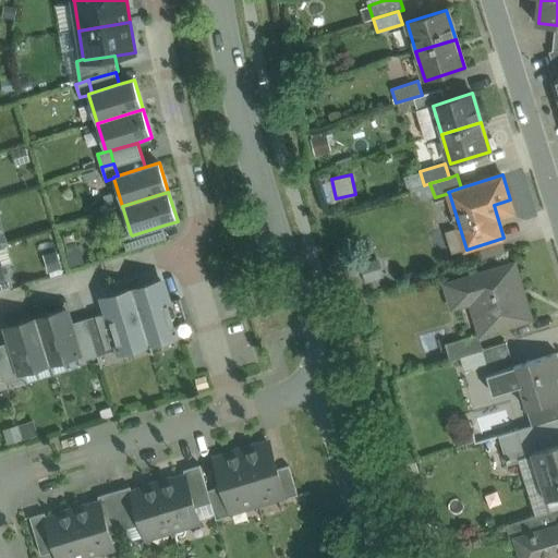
[(162,226),(135,234),(140,246),(167,238),(162,226)]
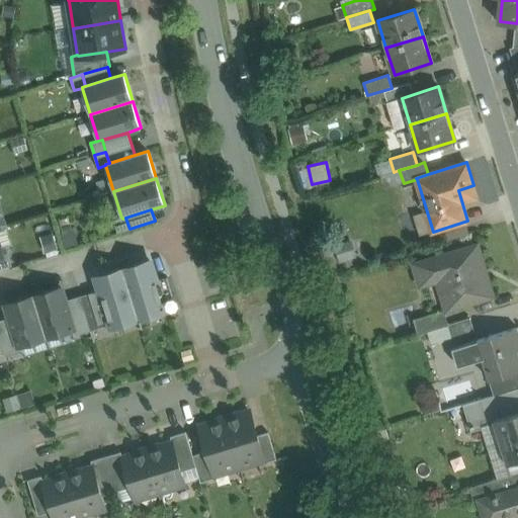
[(121,218),(114,220),(117,233),(130,229),(125,218),(122,219),(121,218)]
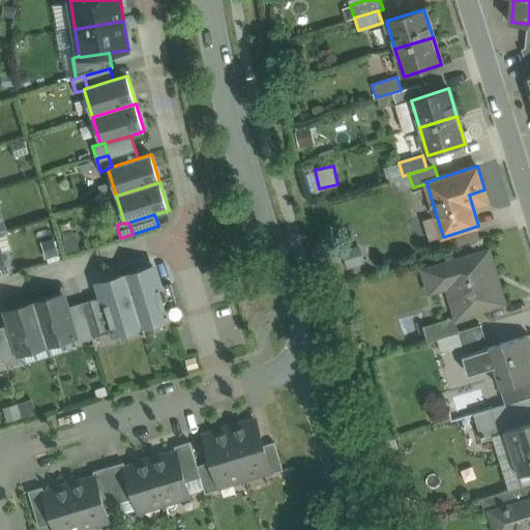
[(75,237),(64,240),(68,252),(78,249),(75,237)]
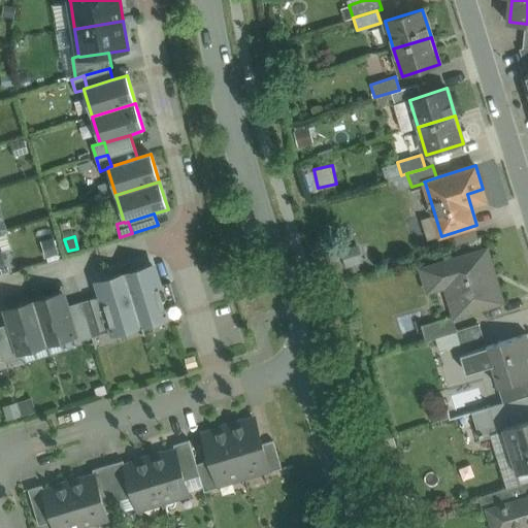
[(57,254),(52,239),(41,242),(46,257),(57,254)]
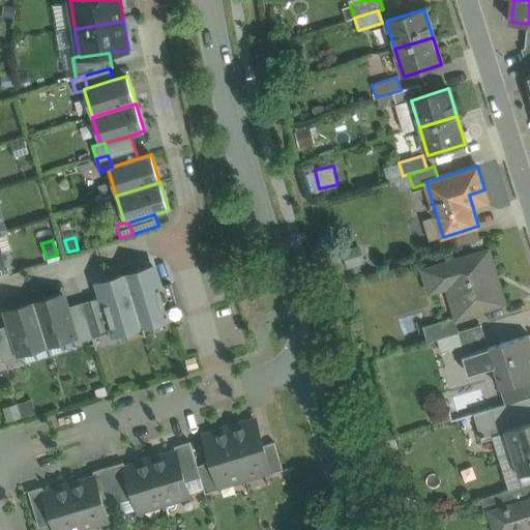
[(490,249),(423,270),(431,293),(454,286),(464,316),(506,302),(490,249)]
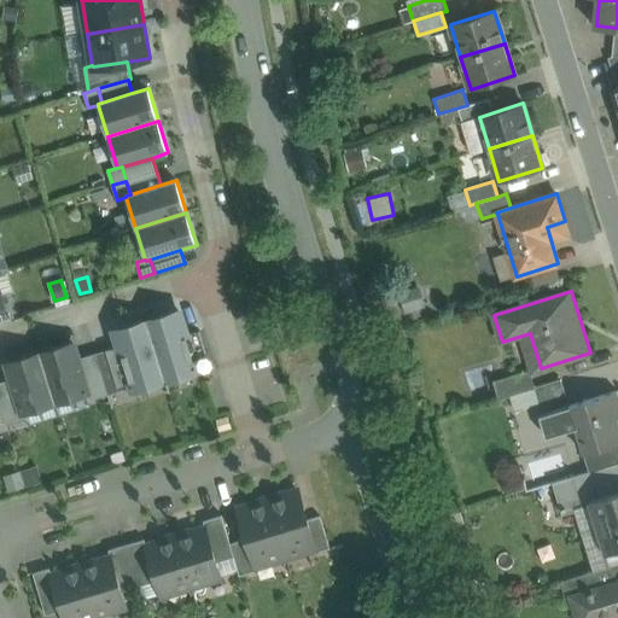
[(0,304),(0,305),(0,320),(12,316),(7,302),(0,303),(0,304)]
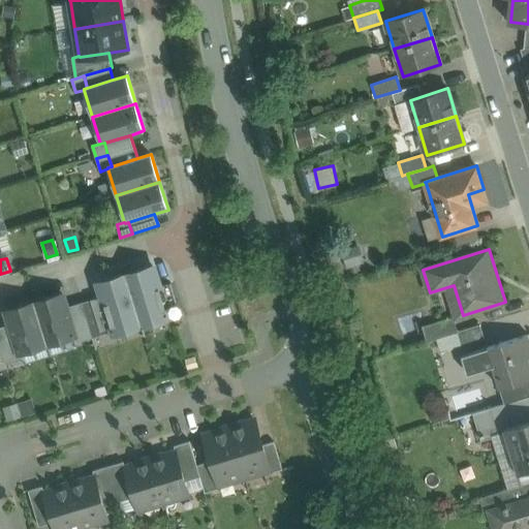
[(153,267),(126,275),(142,325),(167,317),(168,317),(159,286),(153,267)]
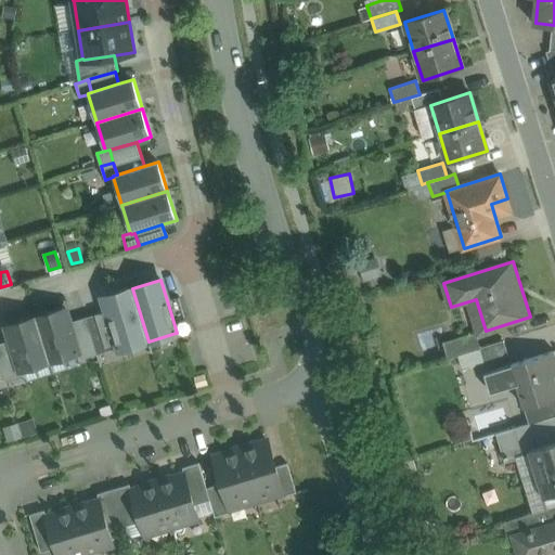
[(132,288),(104,297),(107,310),(119,348),(119,350),(149,341),(132,288)]
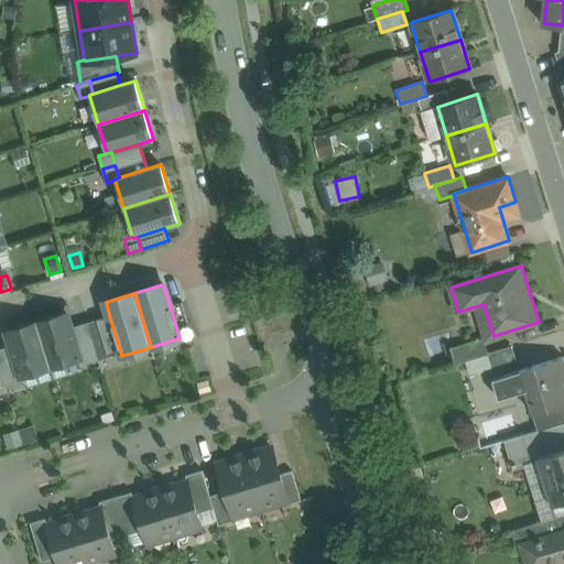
[(182,302),(170,305),(180,338),(179,338),(179,339),(193,335),(182,302)]
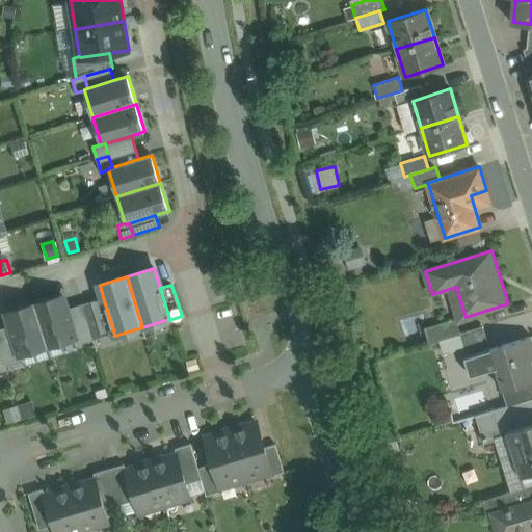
[(451,316),(458,314),(453,292),(446,293),(451,316)]
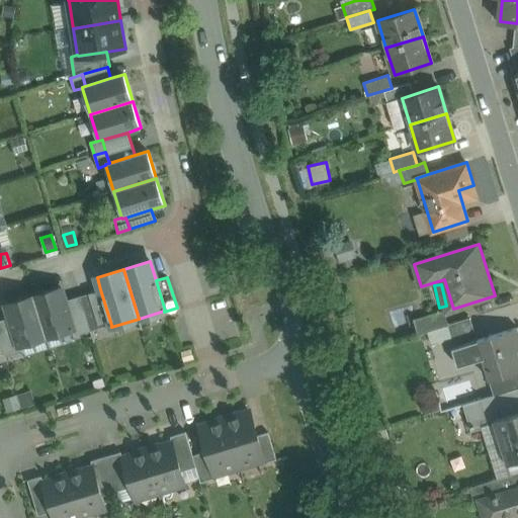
[(61,288),(33,296),(47,337),(72,329),(73,329),(65,300),(61,288)]
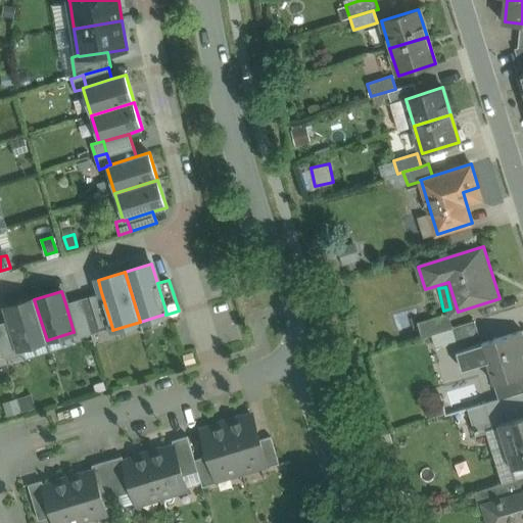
[(101,292),(81,298),(92,334),(112,328),(101,292)]
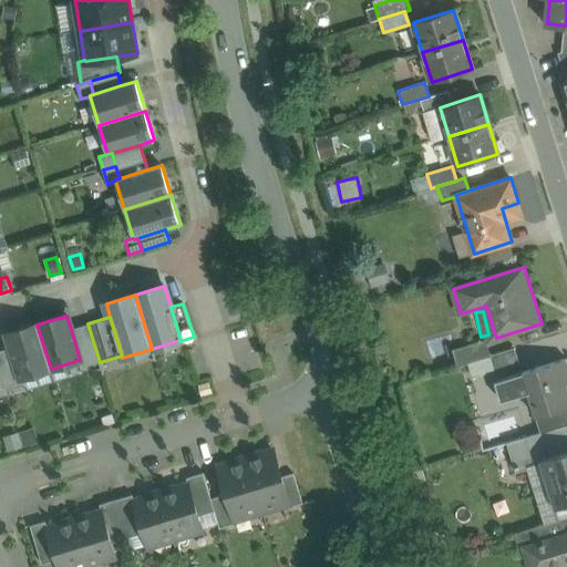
[(88,323),(71,329),(80,360),(79,360),(81,368),(100,362),(88,323)]
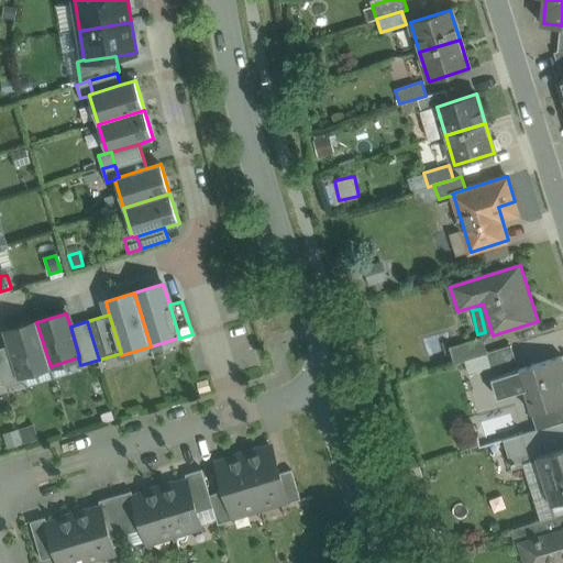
[(36,322),(8,331),(11,345),(21,375),(22,375),(51,366),(36,322)]
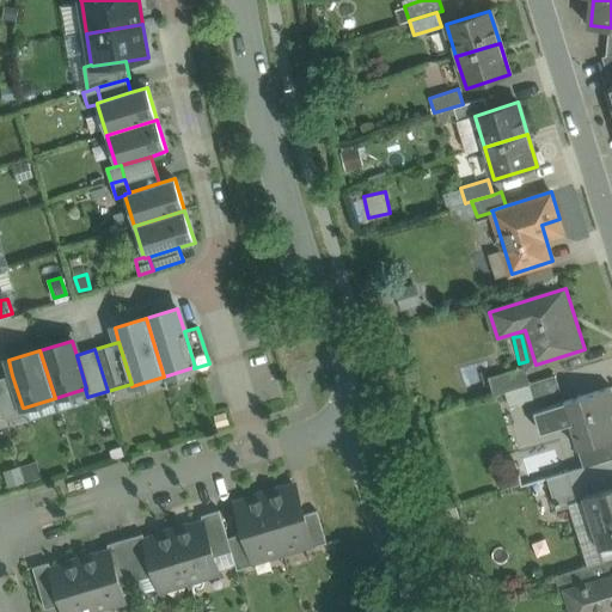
[(526,367),(489,378),(495,396),(530,385),(530,384),(532,384),(531,383),(526,367)]
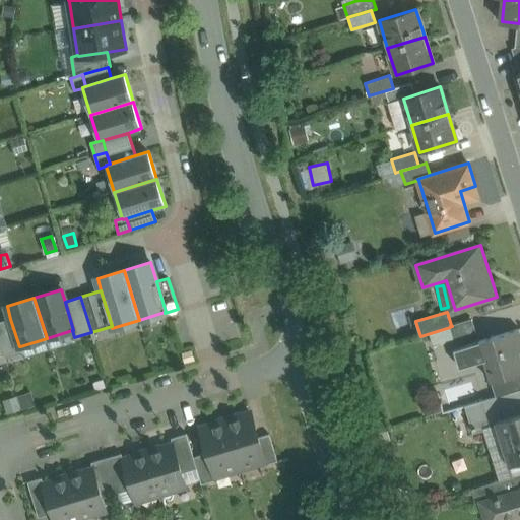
[(10,319),(0,321),(0,339),(6,359),(22,353),(20,346),(19,346),(10,319)]
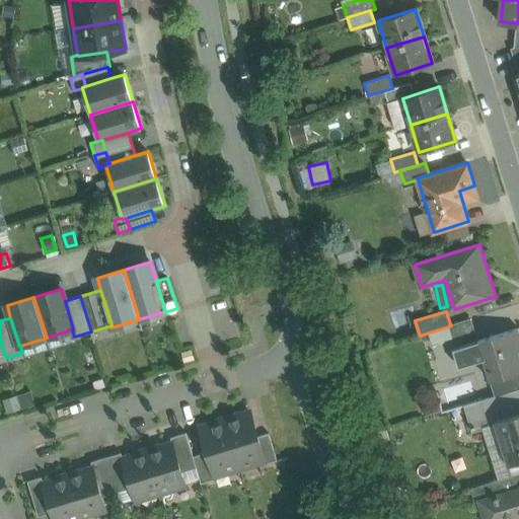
[(472,318),(450,324),(451,325),(449,325),(449,326),(453,339),(476,331),(472,318)]
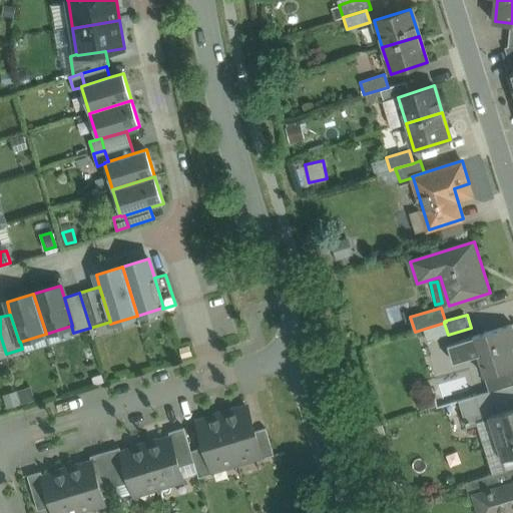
[(512,324),(474,337),(486,376),(512,367),(512,324)]
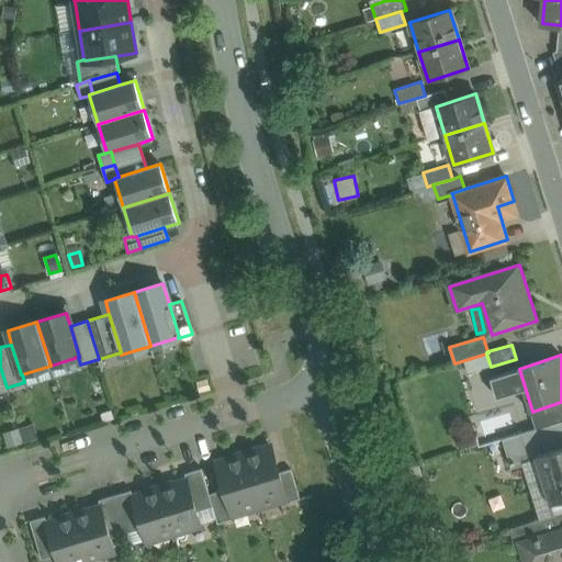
[(561,446),(528,457),(521,434),(503,439),(510,467),(516,464),(520,465),(524,464),(526,471),(540,467),(547,487),(546,487),(551,503),(561,498),(561,446)]
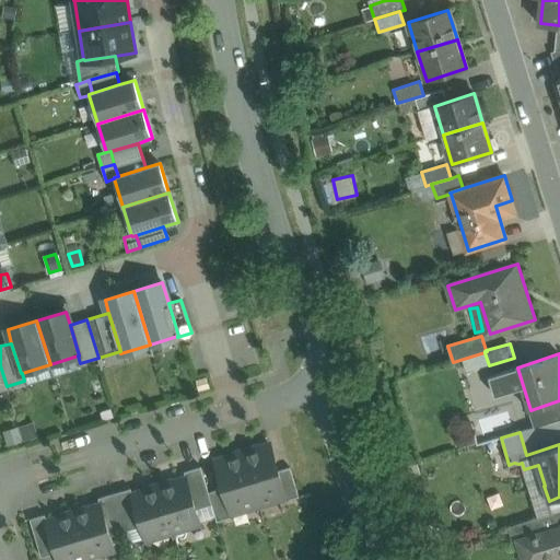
[(270,445),(244,454),(258,503),(286,496),(278,470),(270,445)]
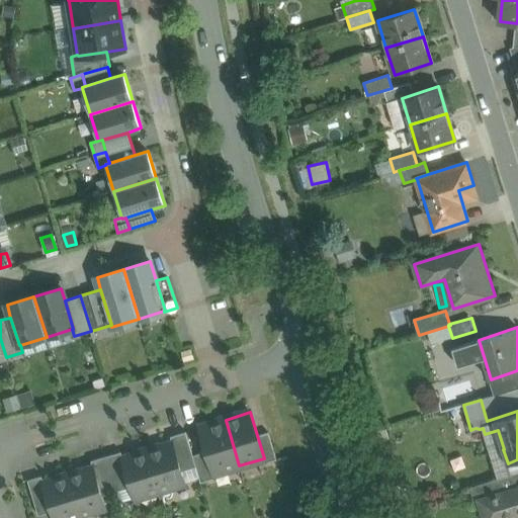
[(226,420),(200,427),(207,450),(213,473),(214,473),(239,465),(226,420)]
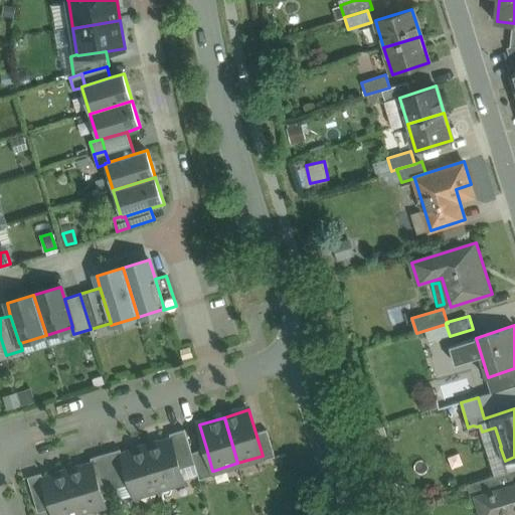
[(184,428),(169,434),(171,441),(172,441),(180,468),(194,464),(195,464),(191,453),(184,428)]
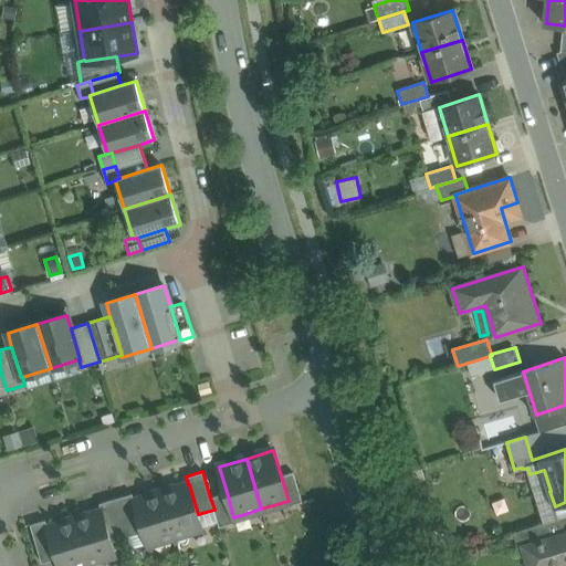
[(293,472),(281,475),(289,501),(290,505),(302,502),(293,472)]
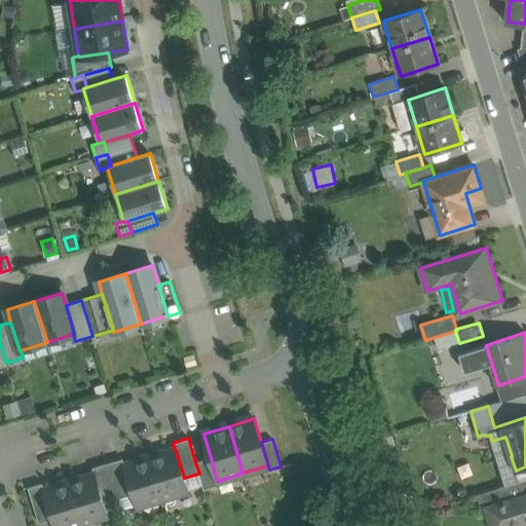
[(175,450),(150,457),(162,498),(188,490),(184,478),(176,450),(175,450)]
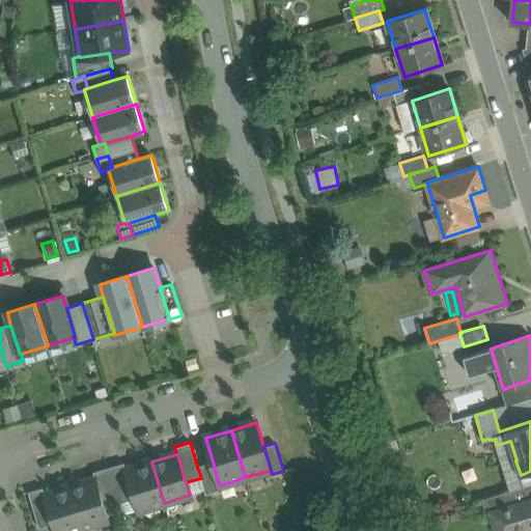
[(127,470),(126,470),(135,499),(138,510),(164,503),(151,462),(127,470)]
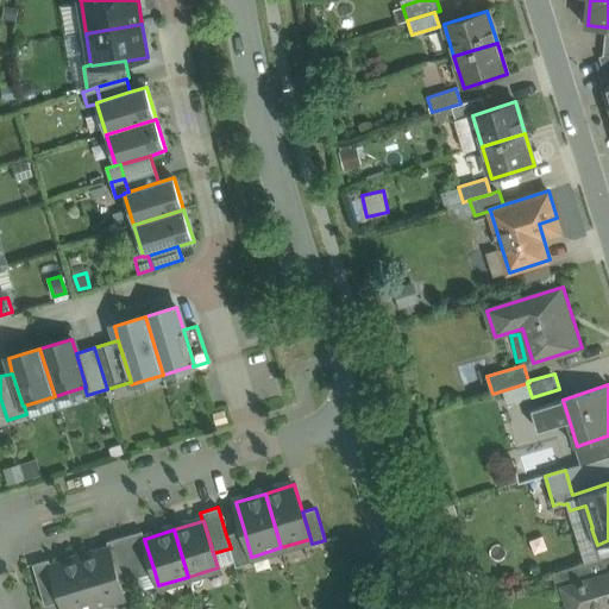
[(244,529),(226,535),(231,548),(230,548),(236,567),(253,562),(252,557),(251,557),(244,529)]
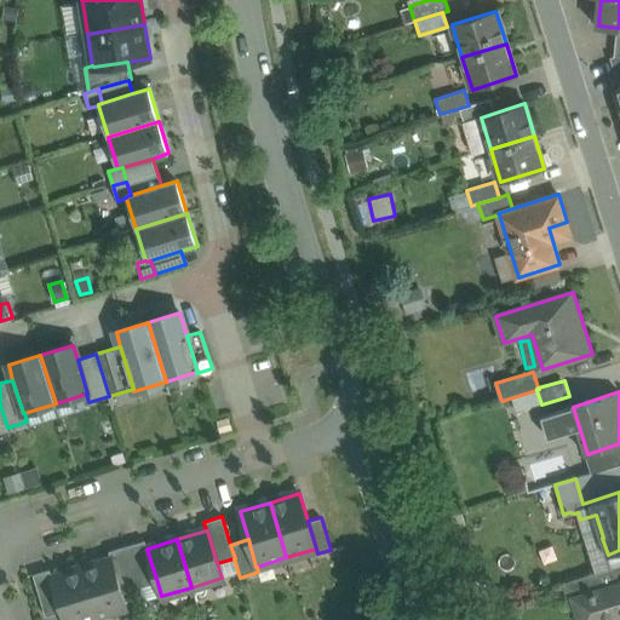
[(145,540),(127,546),(139,587),(158,583),(147,549),(148,549),(145,540)]
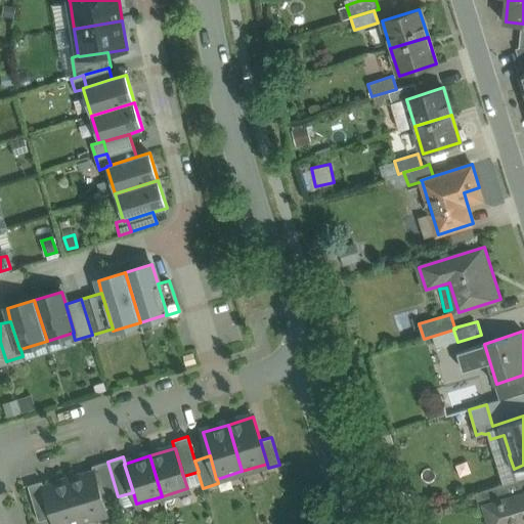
[(118,496),(107,462),(92,466),(94,473),(95,473),(103,500),(118,496)]
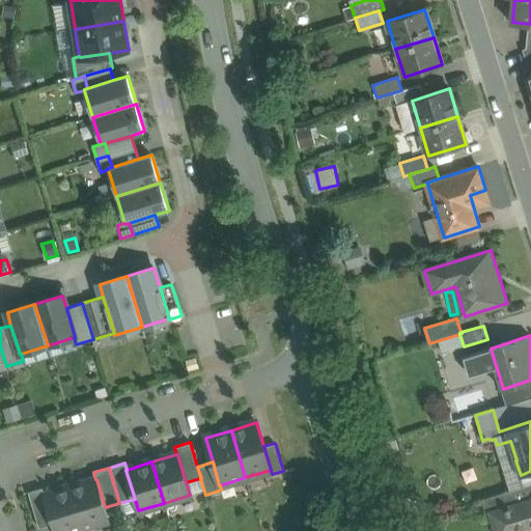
[(95,479),(71,487),(83,528),(109,520),(105,507),(96,479),(95,479)]
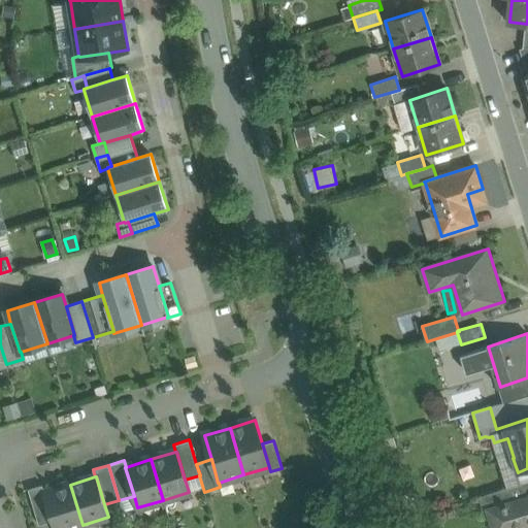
[(527,481),(480,496),(485,510),(490,509),(504,505),(504,504),(527,497),(527,481)]
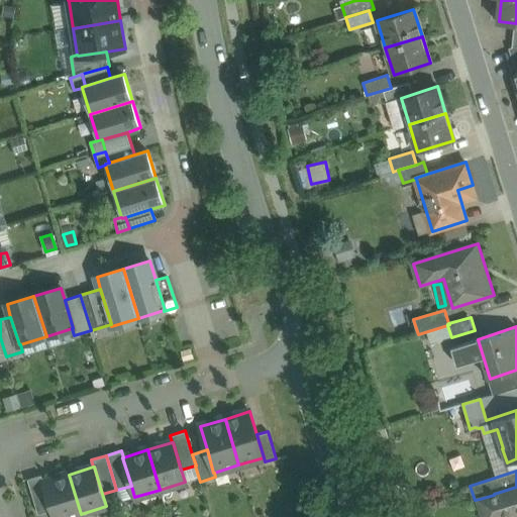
[(41,475),(27,479),(38,514),(52,510),(42,482),(43,482),(41,475)]
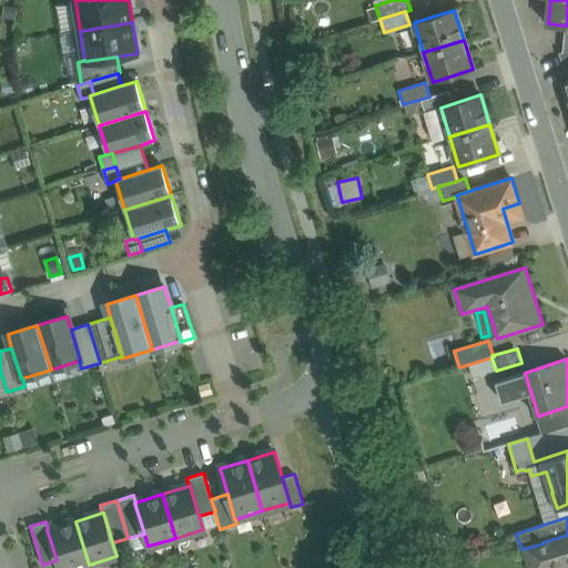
[(48,529),(47,529),(57,560),(59,567),(75,567),(89,565),(75,521),(48,529)]
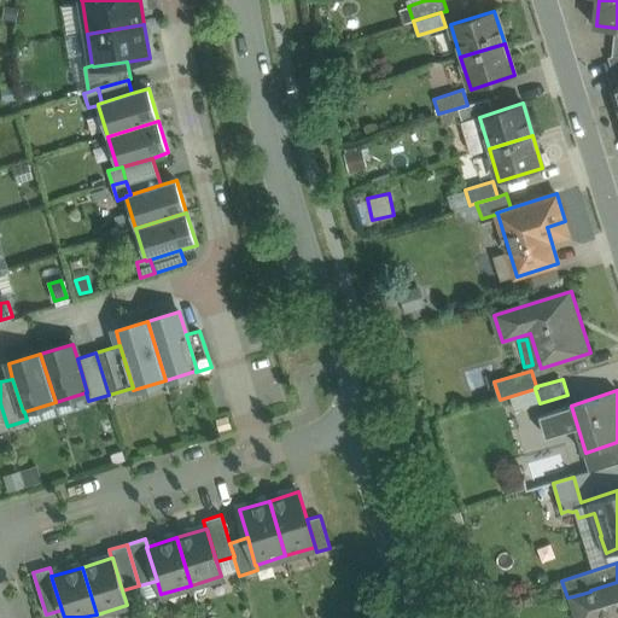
[(617,582),(590,590),(590,592),(599,617),(617,611),(617,582)]
